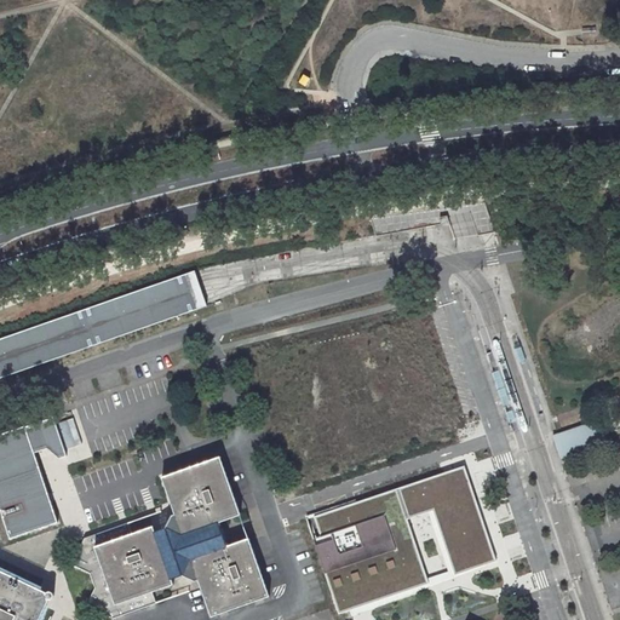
[(0,339),(0,379),(34,368),(205,308),(208,306),(195,271),(0,339)]
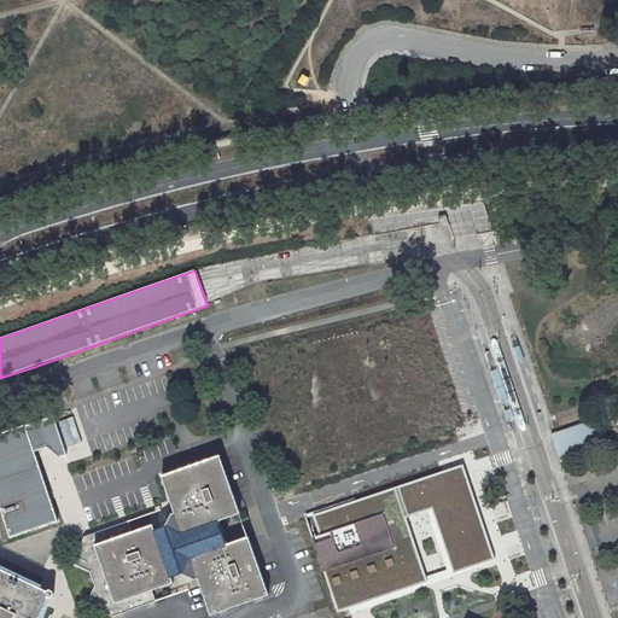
[(418,314),(392,321),(396,331),(410,327),(412,328),(421,326),(418,314)]
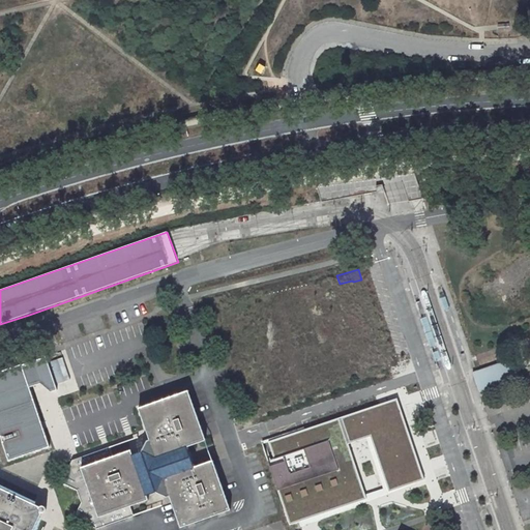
[(51,392),(57,390),(47,357),(22,365),(22,364),(0,371),(0,435),(1,437),(3,436),(5,441),(2,442),(8,461),(50,447),(43,429),(38,430),(37,424),(41,423),(34,400),(30,387),(41,384),(51,392)]
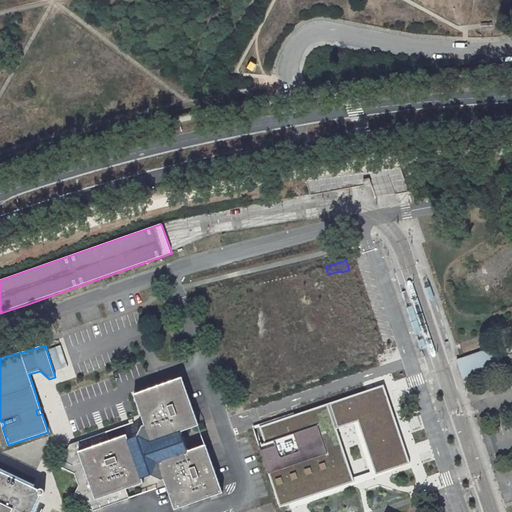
[(460,377),(500,365),(494,346),(454,358),(460,377)]
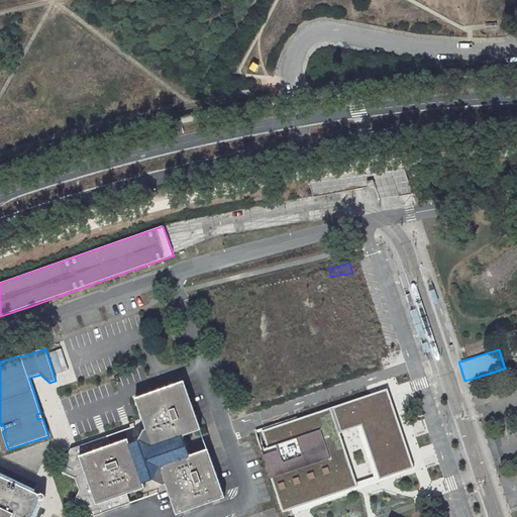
[(111,445),(107,436),(71,448),(66,460),(60,471),(75,478),(80,490),(73,505),(83,510),(95,516),(130,503),(127,494),(145,488),(143,484),(152,481),(163,486),(166,484),(177,515),(225,498),(208,449),(190,455),(183,436),(201,429),(184,381),(135,398),(143,422),(146,429),(143,429),(138,440),(129,443),(128,439),(111,445)]
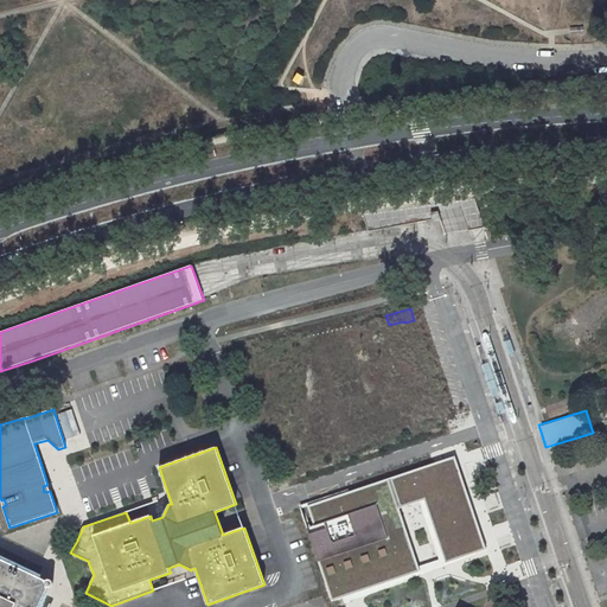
[(467,494),(454,457),(420,470),(402,475),(389,480),(304,511),(336,601),(422,570),(417,558),(407,528),(398,506),(401,505),(423,497),(432,519),(435,531),(439,542),(442,551),(446,562),(465,556),(466,555),(468,555),(486,548),(483,537),(479,528),(475,517),(467,494)]
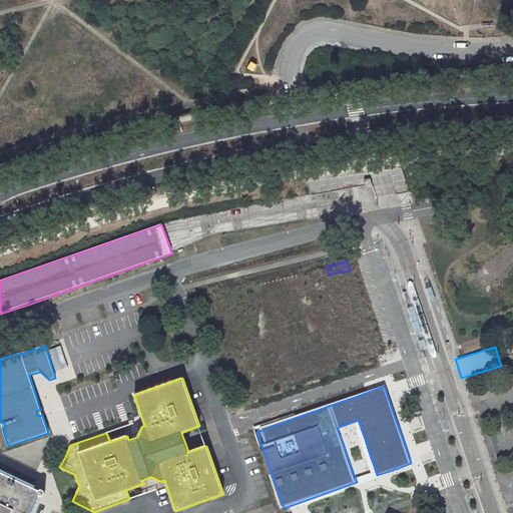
[(32,493),(35,488),(0,471),(0,512),(33,512),(36,506),(39,501),(34,499),(32,493)]
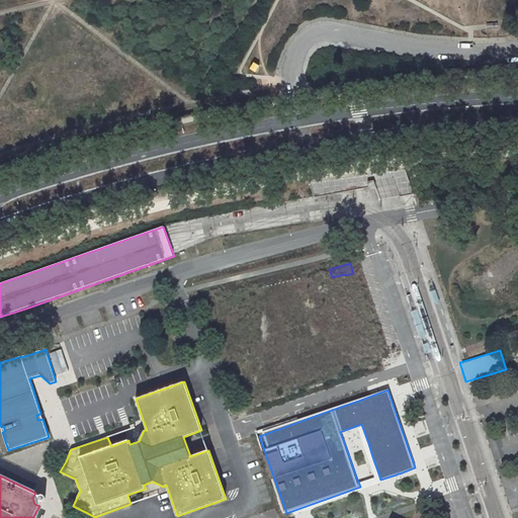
[(38,499),(38,497),(38,496),(39,495),(35,493),(32,498),(34,504),(39,506),(41,502),(40,501),(39,500),(38,499)]
